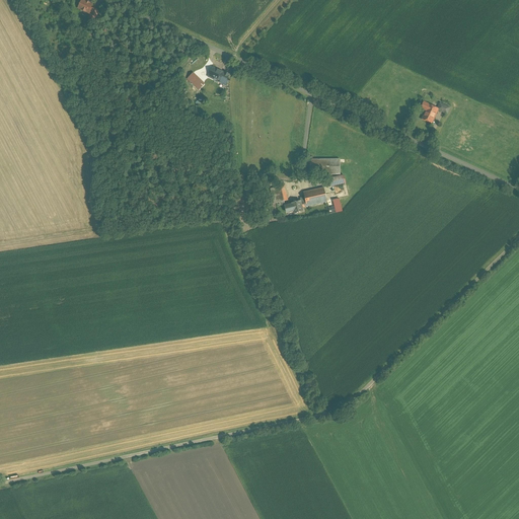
[(94,5),(82,0),(81,0),(77,10),(90,16),(88,19),(94,22),(99,12),(92,9),(94,5)]
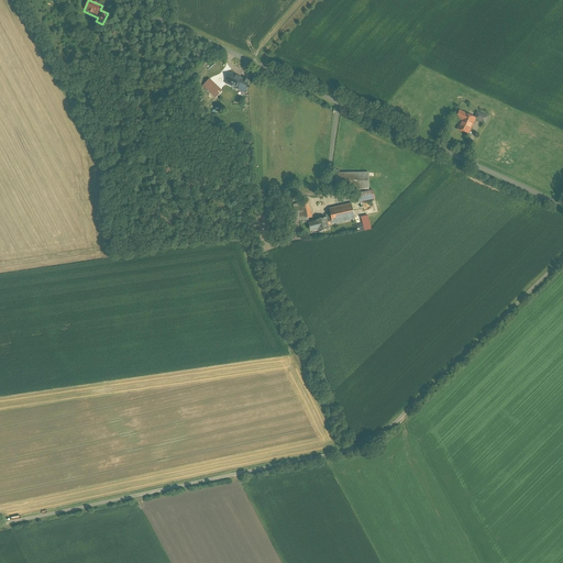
[(251,81),(231,73),(227,84),(245,92),(251,81)]
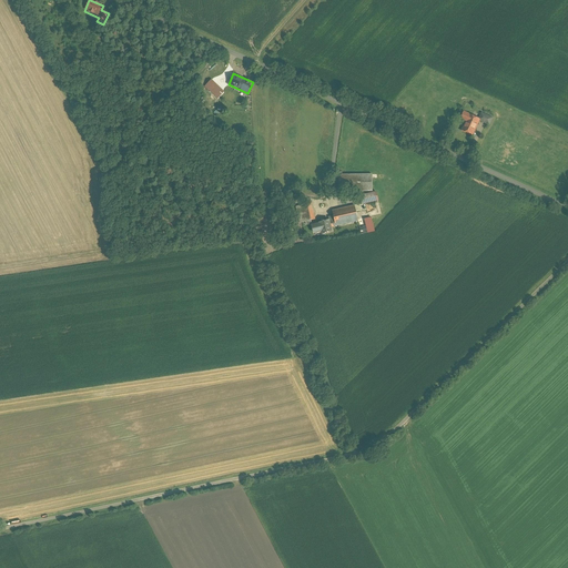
[(464,113),(462,118),(468,121),(463,131),(473,135),(478,122),(479,120),(464,113)]
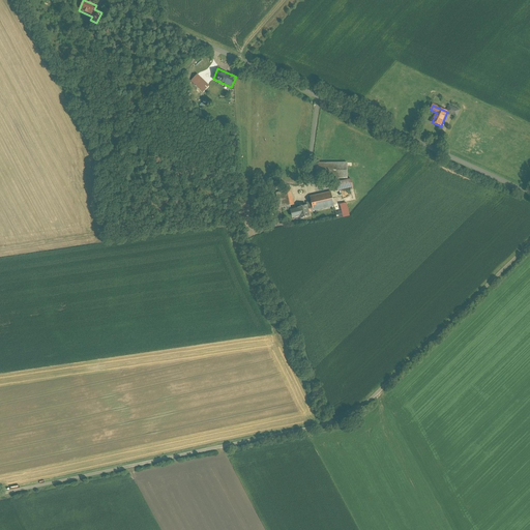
[(457,110),(451,107),(448,113),(454,116),(457,110)]
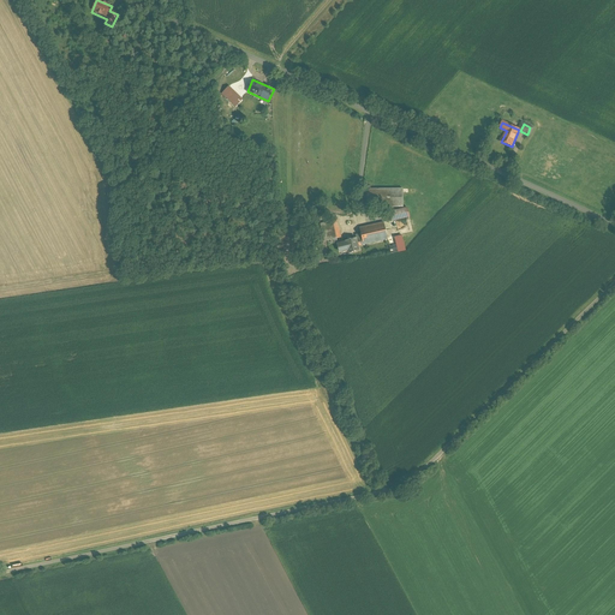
[(451,132),(441,127),(439,132),(448,137),(451,132)]
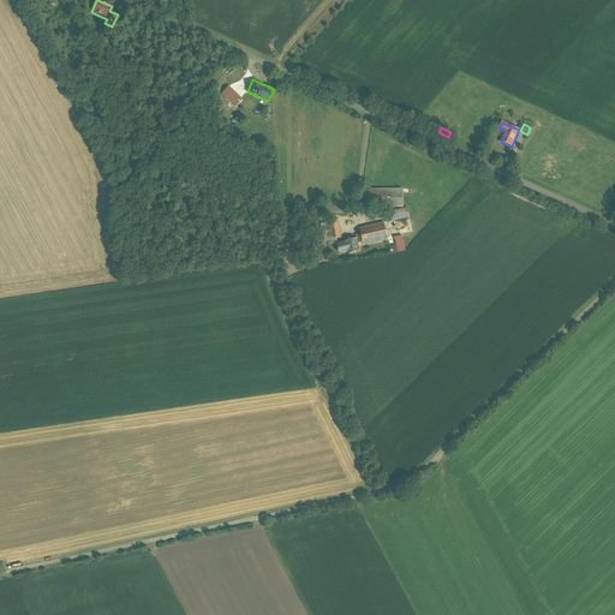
[(369,190),(368,190),(368,207),(402,207),(402,190),(369,190)]
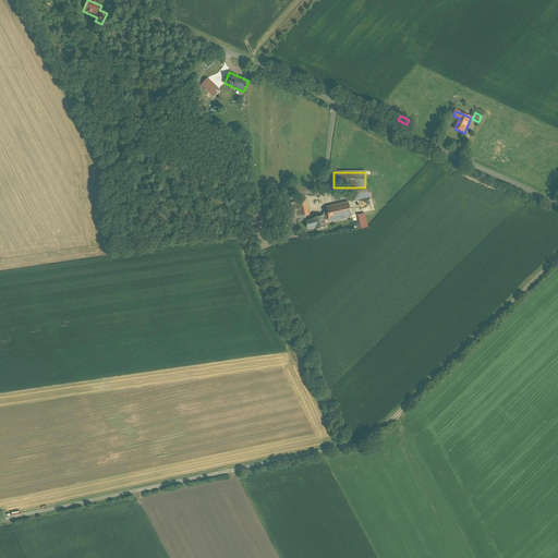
[(366,190),(351,193),(352,201),(372,196),(370,189),(366,190)]
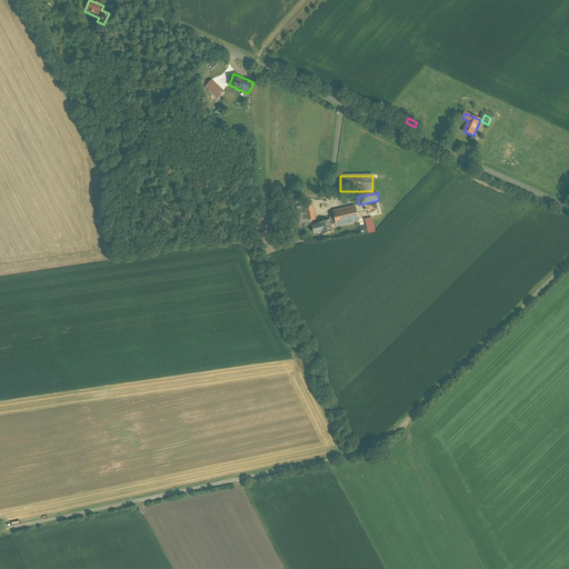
[(228,208),(215,200),(211,207),(225,213),(228,208)]
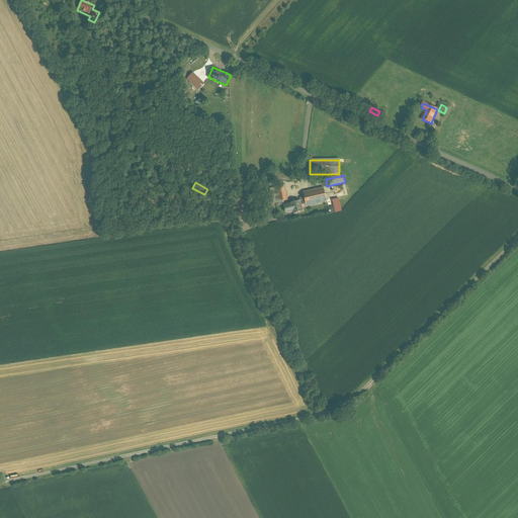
[(284,185),(270,188),(273,203),(287,200),(284,185)]
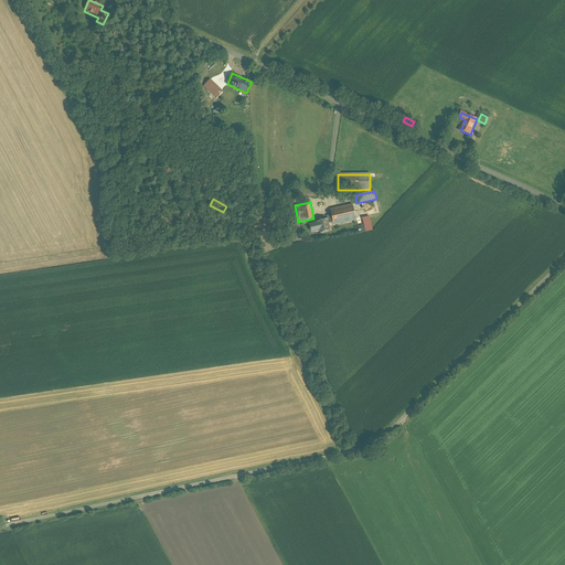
[(352,203),(330,209),(332,220),(329,221),(330,226),(355,221),(352,203)]
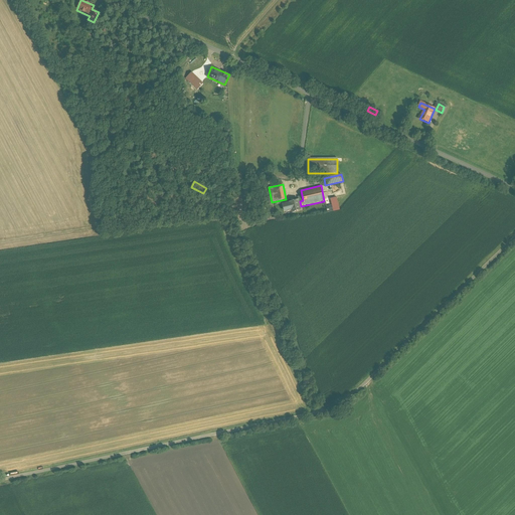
[(299,199),(289,202),(291,210),(291,212),(302,209),(301,206),(300,201),(299,199)]
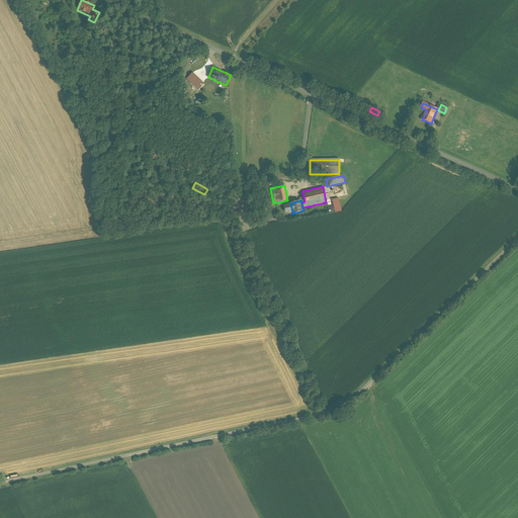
[(286,213),(292,211),(290,203),(283,205),(286,213)]
